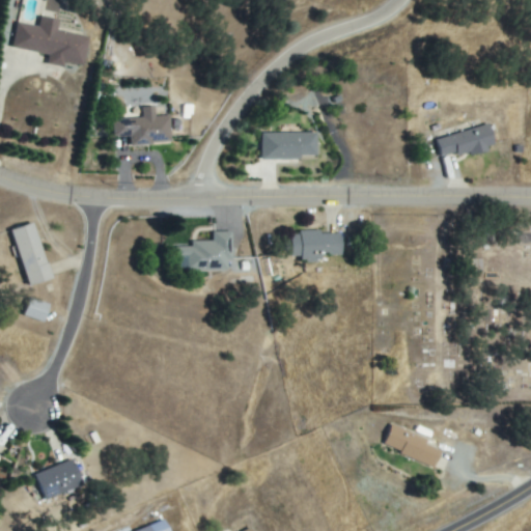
[(39,28),(42,19),(57,21),(56,33),(86,37),(83,65),(48,60),(49,52),(14,47),(17,25),(39,28)]
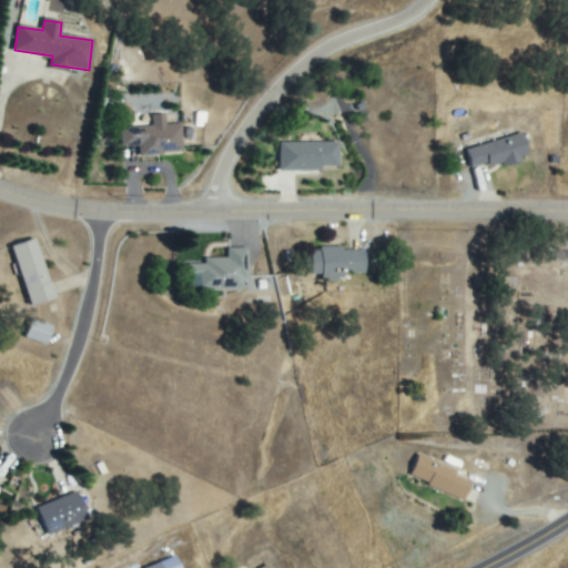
[(154,127),(152,117),(163,115),(164,127),(178,125),(181,150),(141,155),(140,143),(123,145),(121,131),(154,127)]
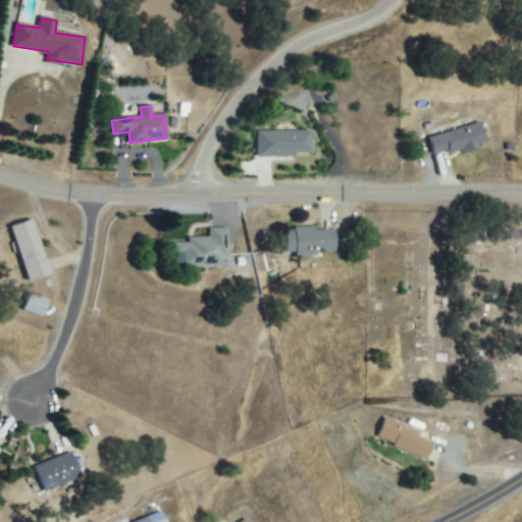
[(484,144),(433,154),(430,136),(480,125),(484,144)]
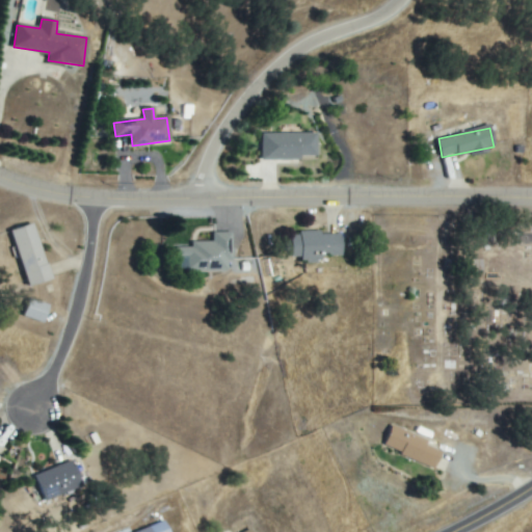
[(316,155),(263,158),(262,136),(315,134),(316,155)]
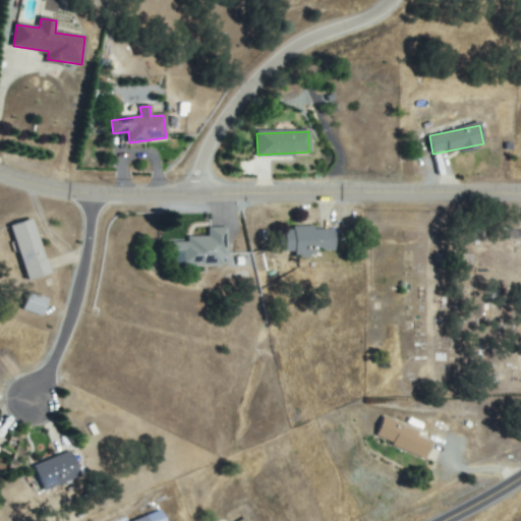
[(30,280),(11,227),(30,221),(48,274),(30,280)]
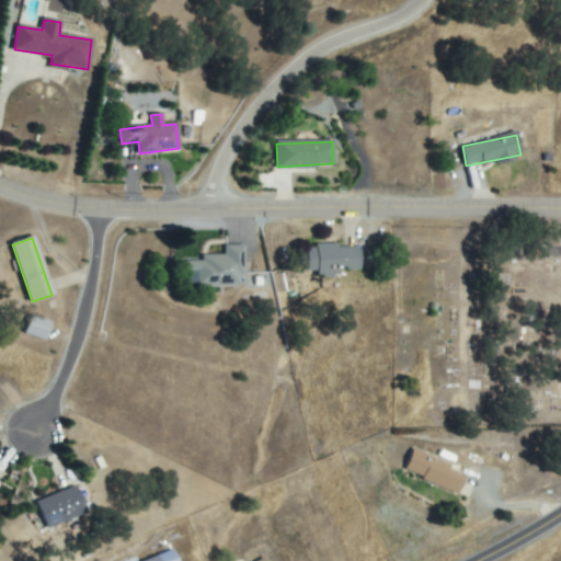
[(308,272),(301,254),(331,241),(335,252),(355,244),(362,262),(323,277),(319,267),(308,272)]
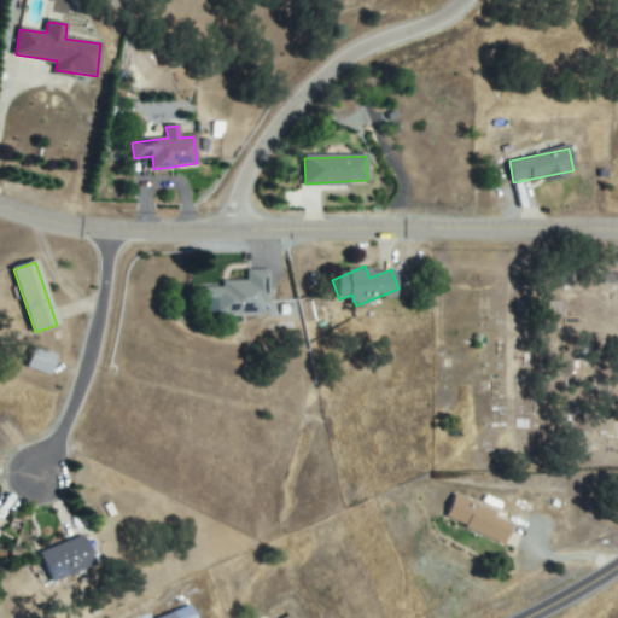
[(249,273),(267,273),(267,312),(207,312),(207,285),(249,285),(249,273)]
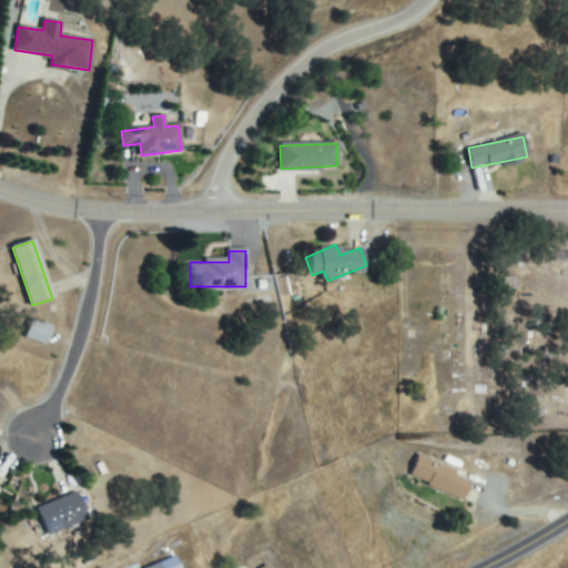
[(44,344),(26,337),(31,321),(50,327),(44,344)]
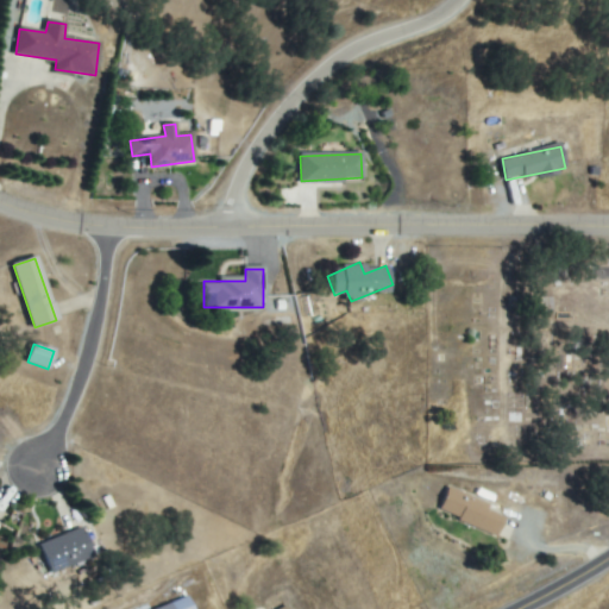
[(503,519),(494,535),(440,506),(450,489),(503,519)]
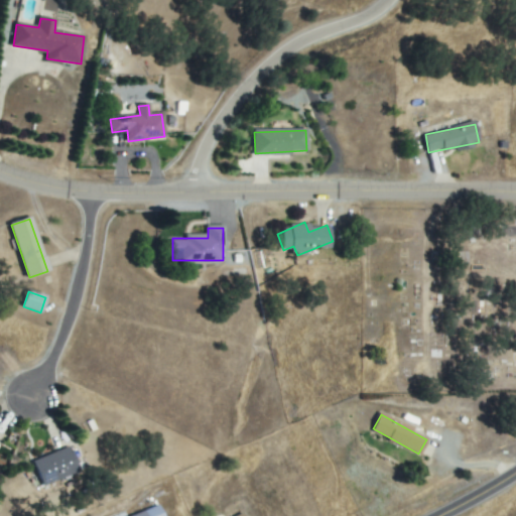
[(68,447),(77,471),(44,485),(35,462),(68,447)]
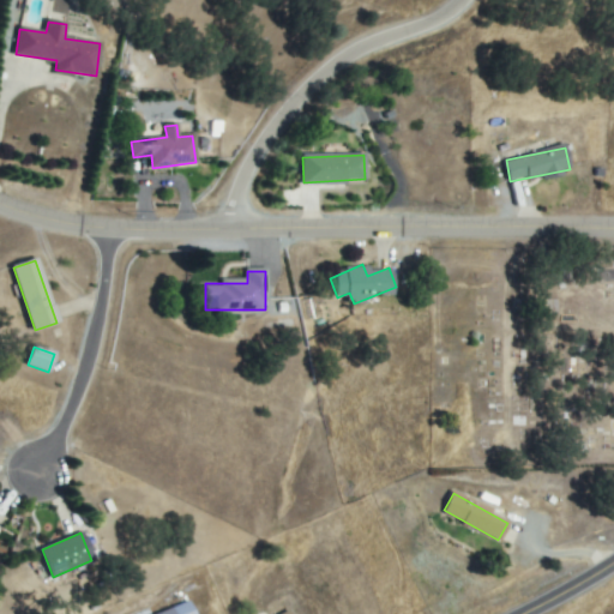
[(192,613),(161,613),(187,602),(192,613)]
